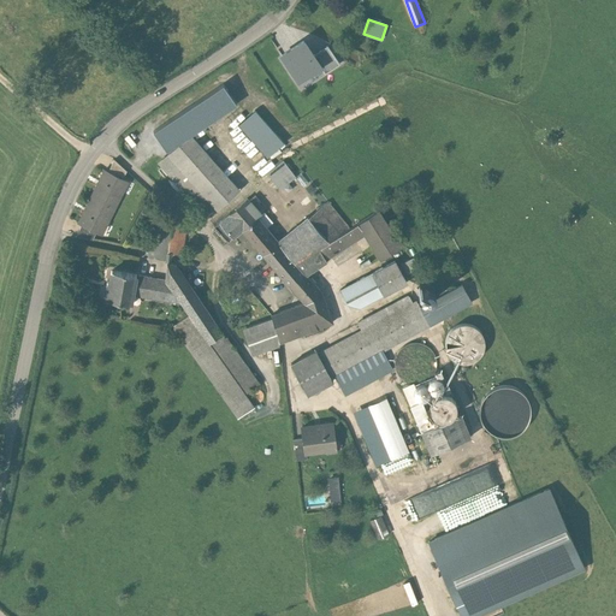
[(314,57),(303,41),(282,55),(298,82),(321,67),(314,57)]
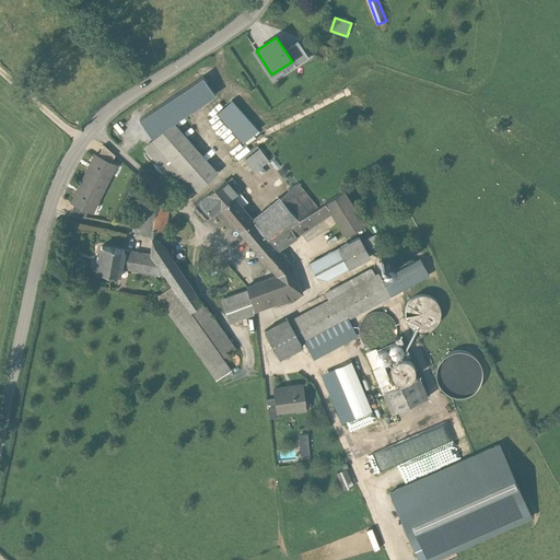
[(298,44),(286,51),(292,61),(296,67),(307,58),(298,44)]
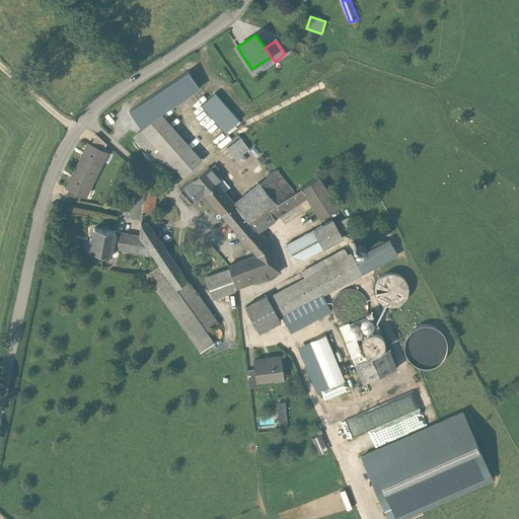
[(197,88),(186,72),(131,110),(141,127),(197,88)]
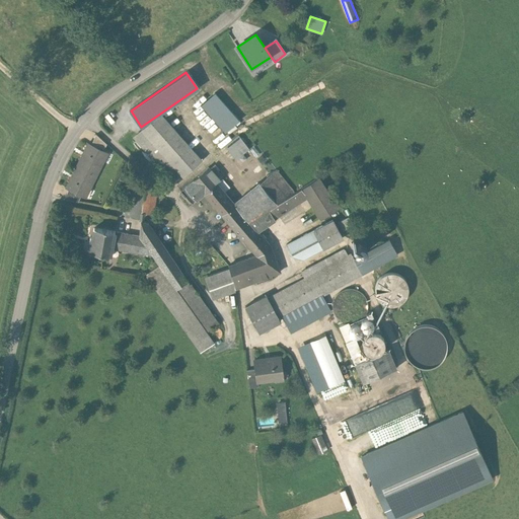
[(215,94),(202,105),(225,132),(238,121),(215,94)]
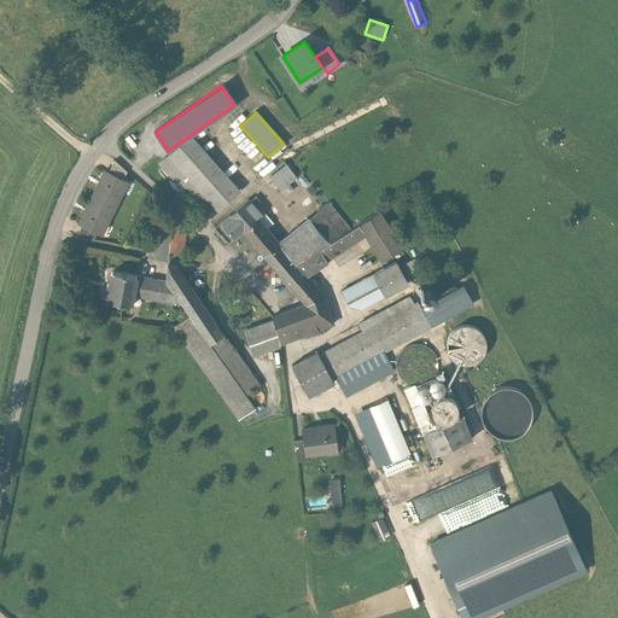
[(239,188),(192,136),(162,164),(209,216),(239,188)]
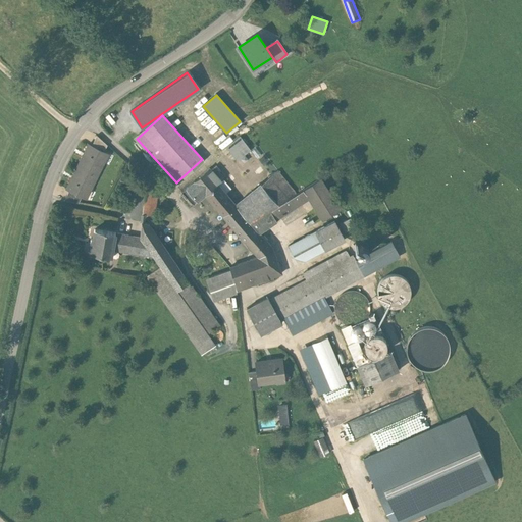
[(97,137),(92,146),(103,152),(107,146),(97,137)]
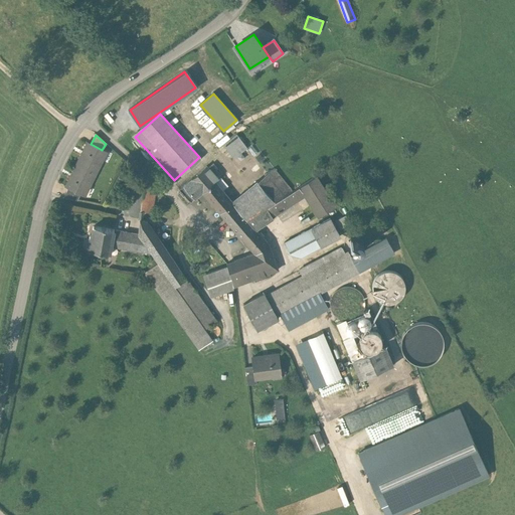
[(245,148),(236,136),(224,145),(233,157),(245,148)]
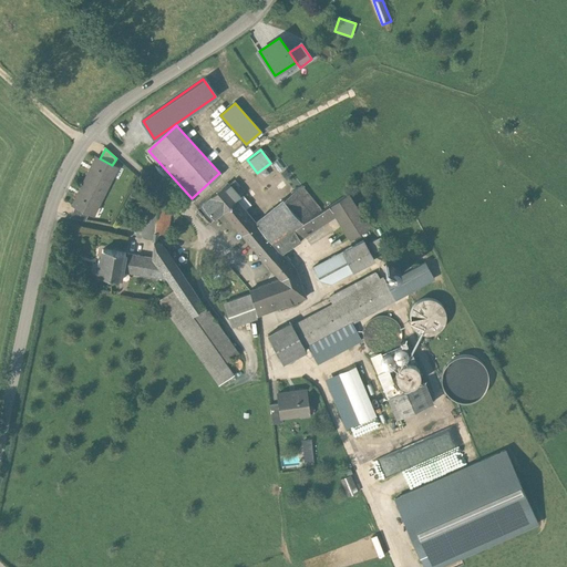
[(100,158),(96,156),(83,182),(105,192),(117,167),(112,165),(100,158)]
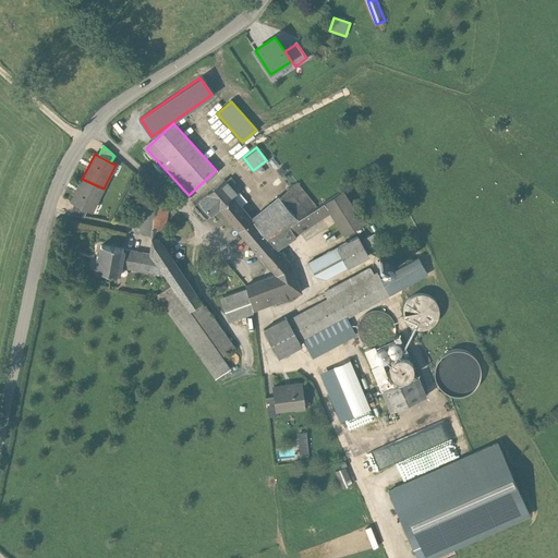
[(104,189),(82,179),(71,201),(75,204),(87,209),(92,211),(104,189)]
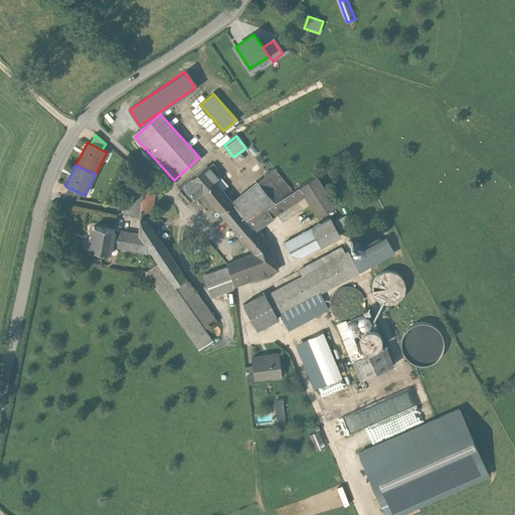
[(207,166),(180,190),(191,202),(201,193),(214,182),(218,178),(207,166)]
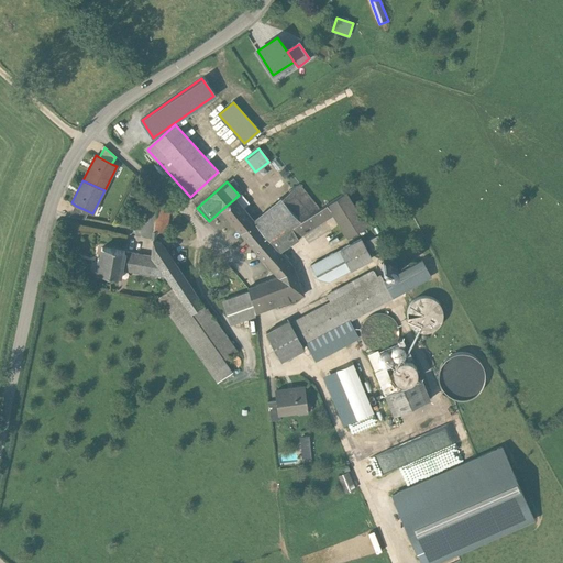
[(300,185),(254,221),(271,241),(320,209),(300,185)]
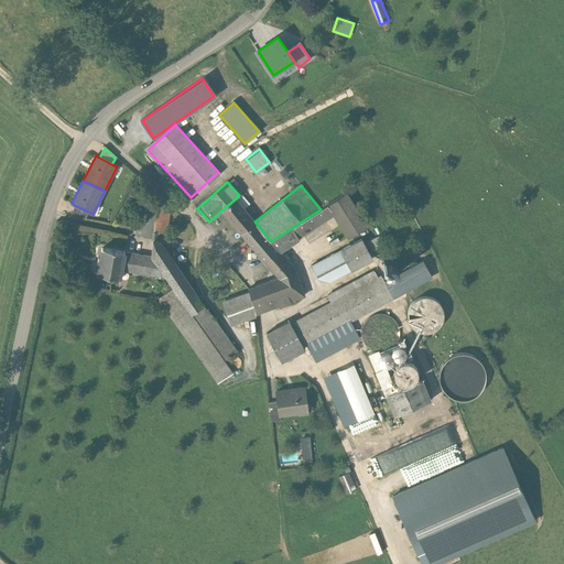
[(334,216),(348,238),(367,226),(347,193),(327,205),(334,216)]
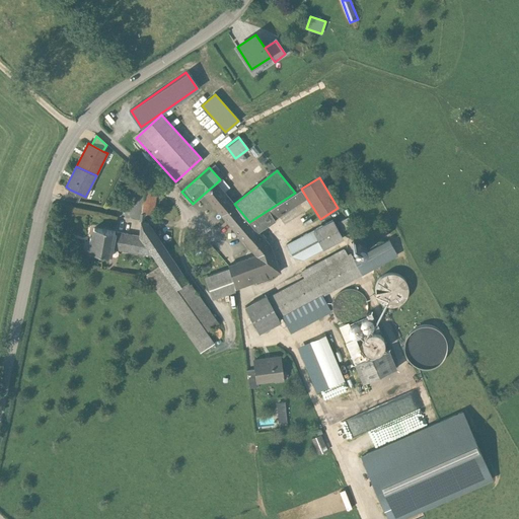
[(216,183),(203,195),(221,215),(234,204),(216,183)]
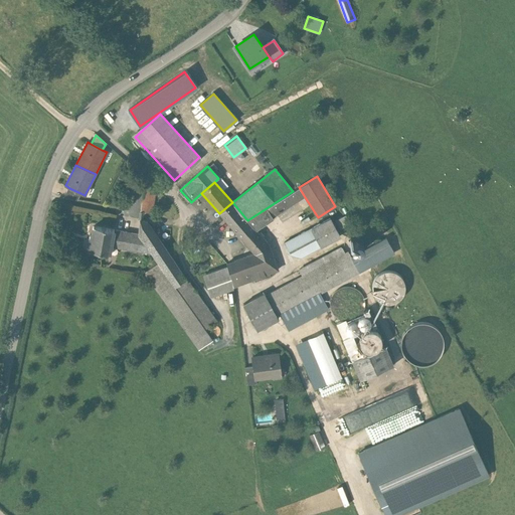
[(140,184),(139,211),(154,211),(155,185),(140,184)]
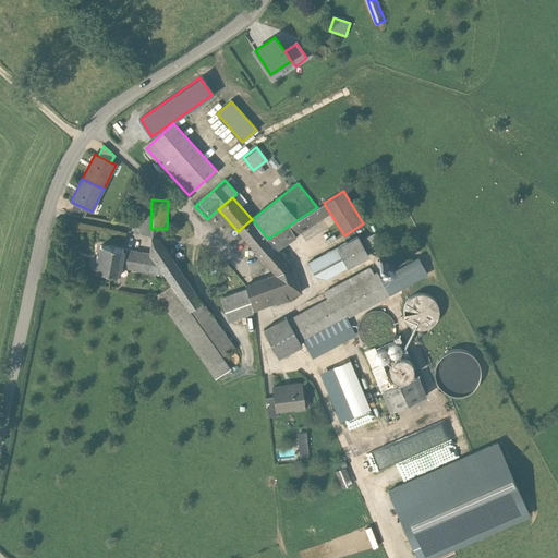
[(330,214),(324,203),(317,207),(268,239),(275,246),(277,249),(296,238),(295,235),(330,214)]
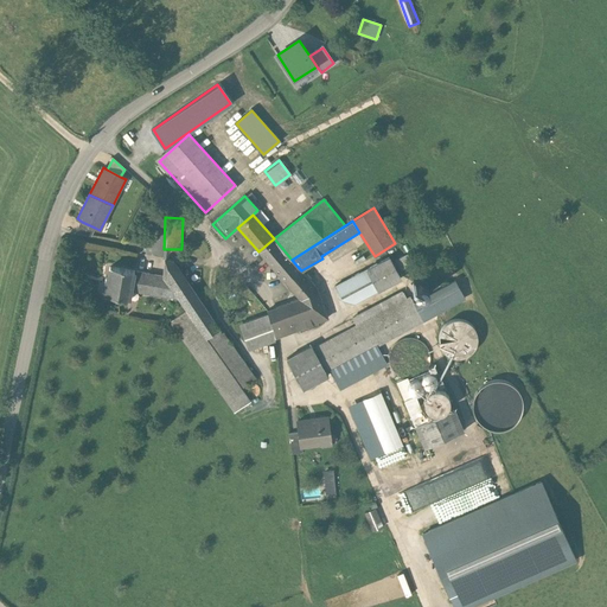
[(95,228),(82,222),(76,232),(90,236),(95,228)]
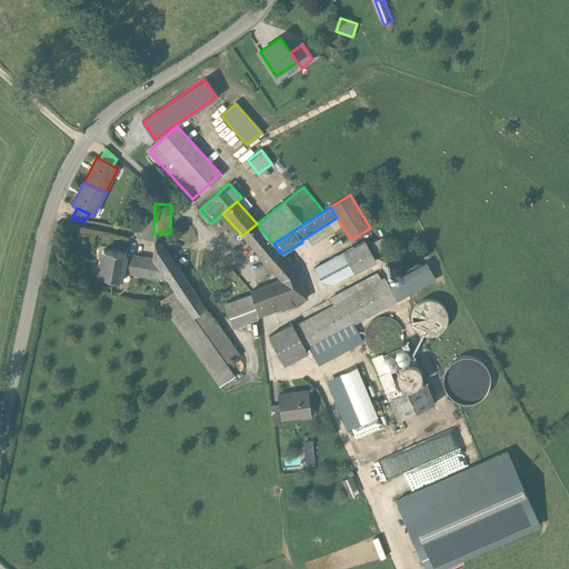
[(257,223),(242,236),(266,263),(280,251),(273,243),(257,223)]
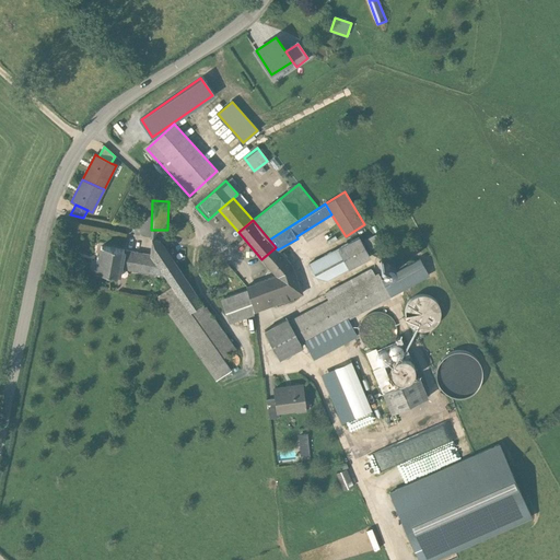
[(375,236),(361,244),(365,252),(380,244),(375,236)]
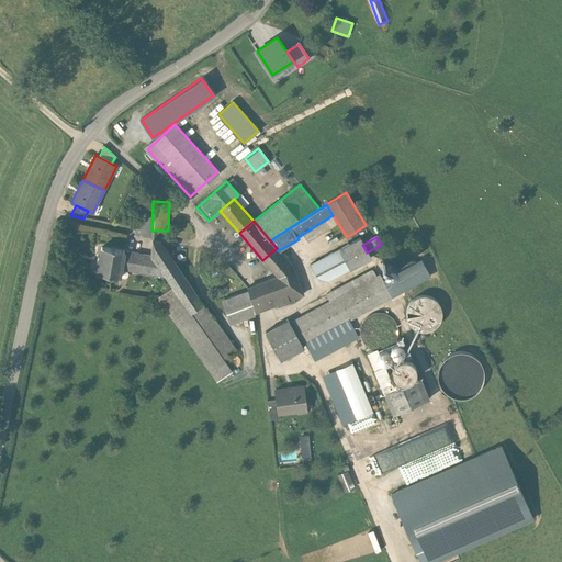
[(150,256),(126,251),(123,270),(167,277),(173,288),(191,313),(203,304),(161,243),(153,239),(150,256)]
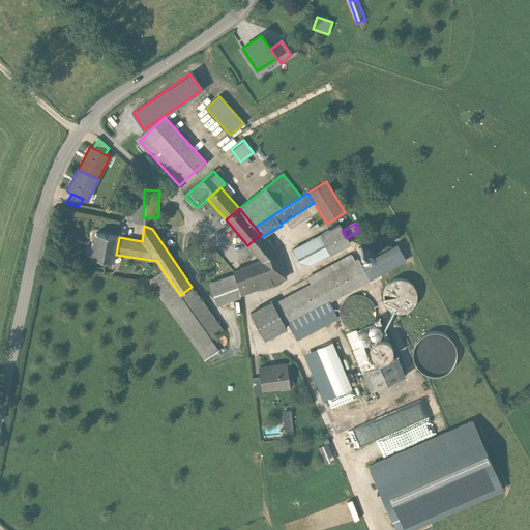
[(342,231),(339,226),(294,251),(300,261),(310,264),(349,243),(346,238),(342,231)]
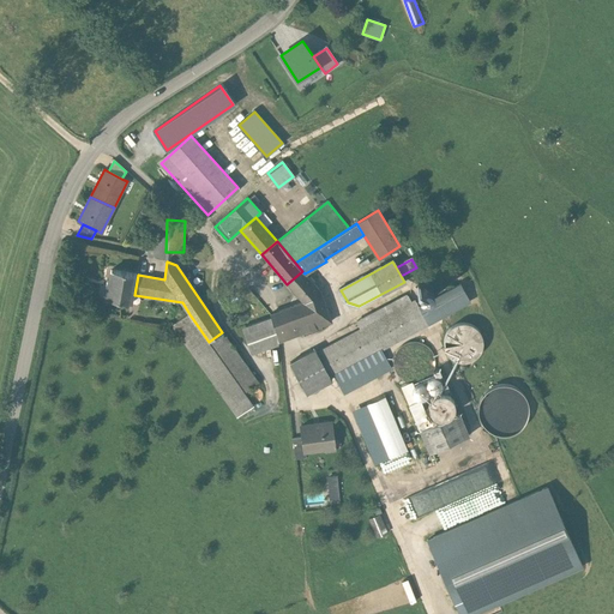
[(134,295),(138,275),(110,270),(106,298),(133,302),(134,295)]
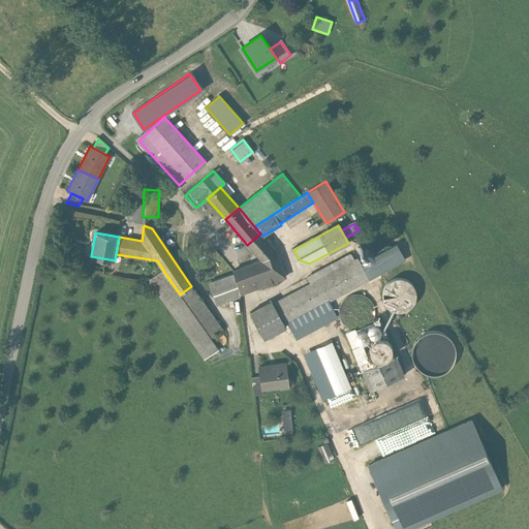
[(262,236),(260,234),(247,245),(261,261),(275,250),(262,236)]
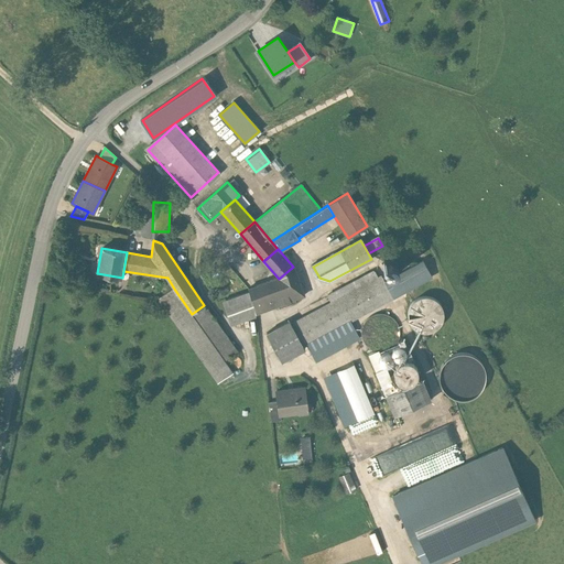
[(422,261),(384,282),(393,299),(432,278),(422,261)]
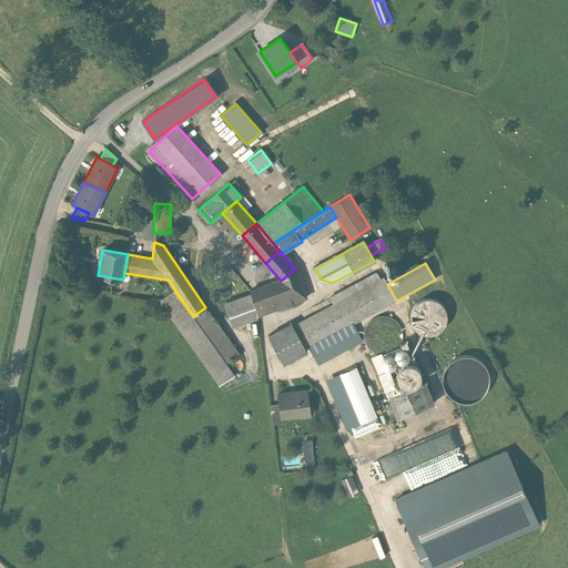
[(281,281),(252,291),(253,295),(257,316),(306,298),(295,269),(281,281)]
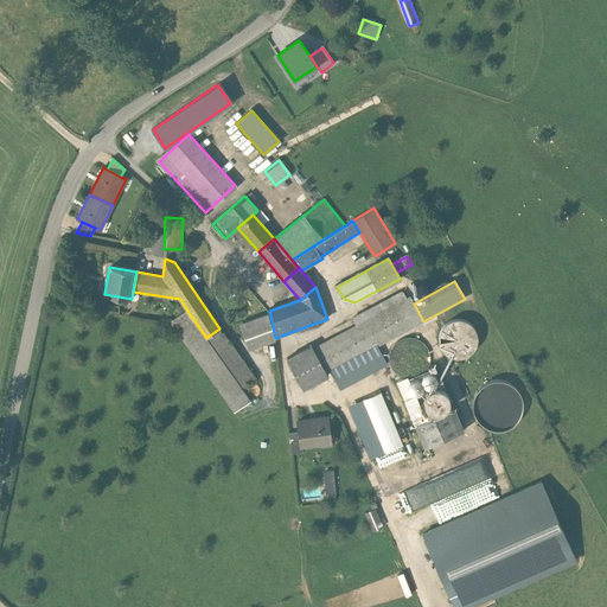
[(326,374),(331,371),(378,346),(423,321),(414,304),(410,298),(406,300),(402,293),(353,318),(357,326),(314,349),(326,374)]
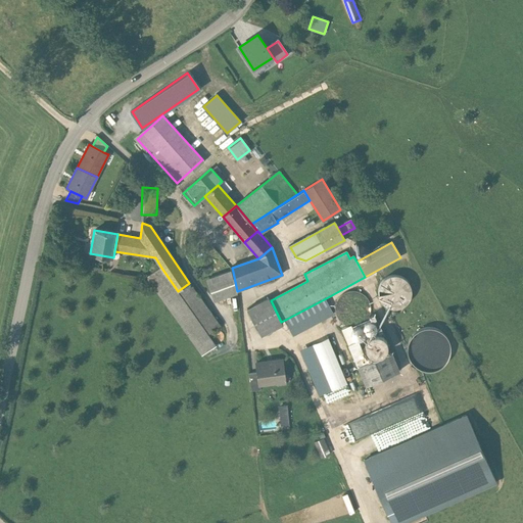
[(178,291),(161,268),(148,276),(202,354),(216,344),(207,334),(220,326),(189,283),(178,291)]
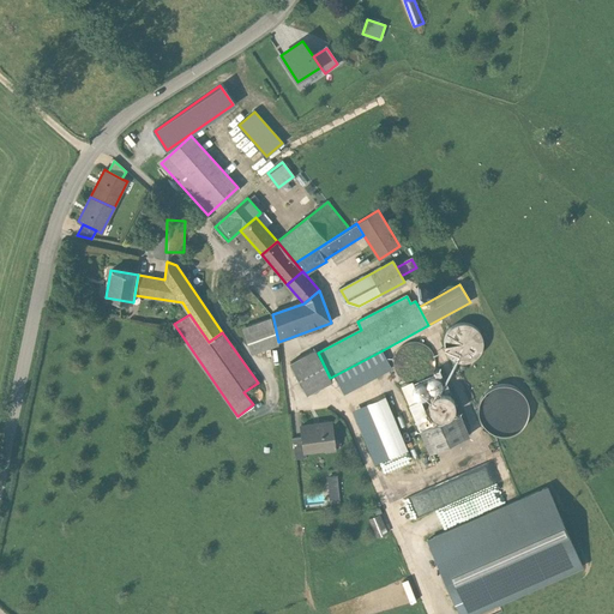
[(278,342),(274,319),(244,329),(252,354),(280,344),(278,342)]
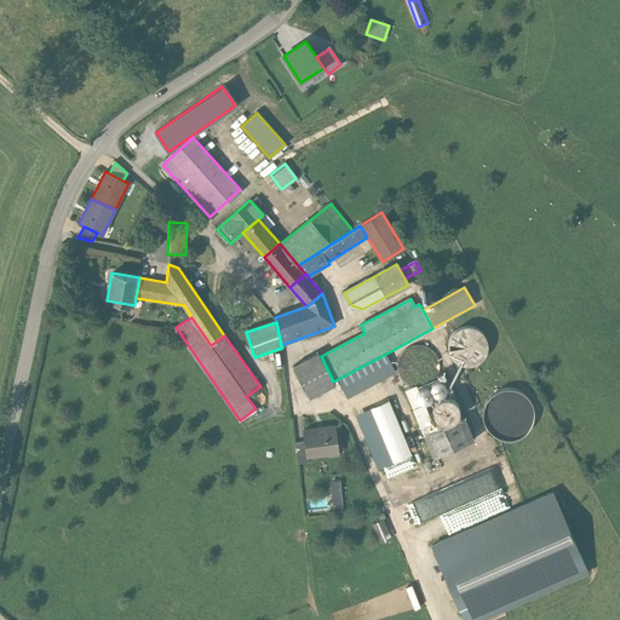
[(476,363),(484,356),(487,345),(484,334),(476,327),(464,326),(454,331),(448,340),(448,351),(454,361),(465,366),(476,363)]
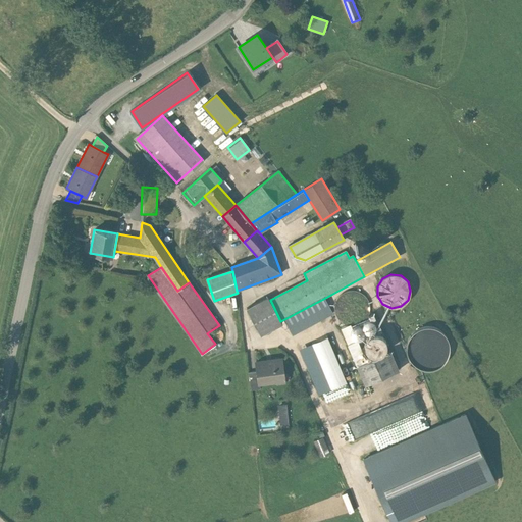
[(358,322),(365,316),(367,308),(364,299),(357,293),(348,292),(340,296),(334,303),(334,312),(340,320),(349,324),(358,322)]
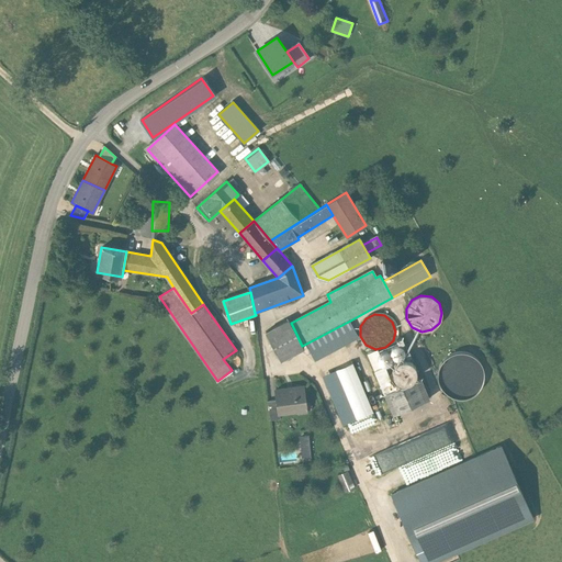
[(302,346),(291,323),(289,319),(266,332),(280,360),(303,348),(302,346)]
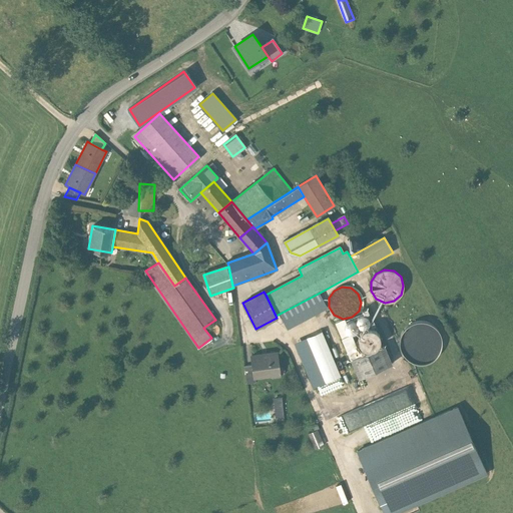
[(328,308),(320,293),(280,314),(287,329),(328,308)]
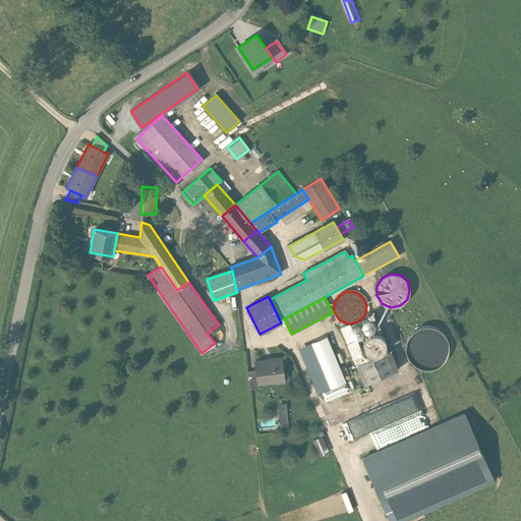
[(373,332),(377,330),(378,327),(377,323),(373,321),(370,321),(367,322),(365,325),(365,329),(367,331),(370,333),(373,332)]
